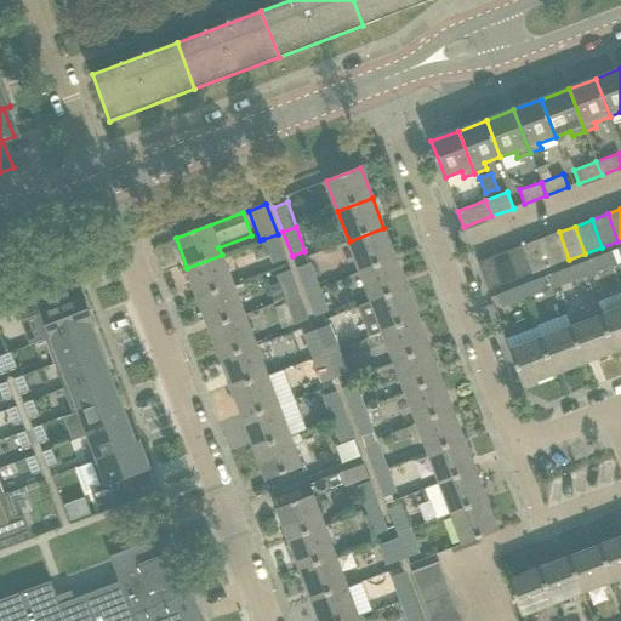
[(383,228),(349,241),(360,271),(396,258),(383,228)]
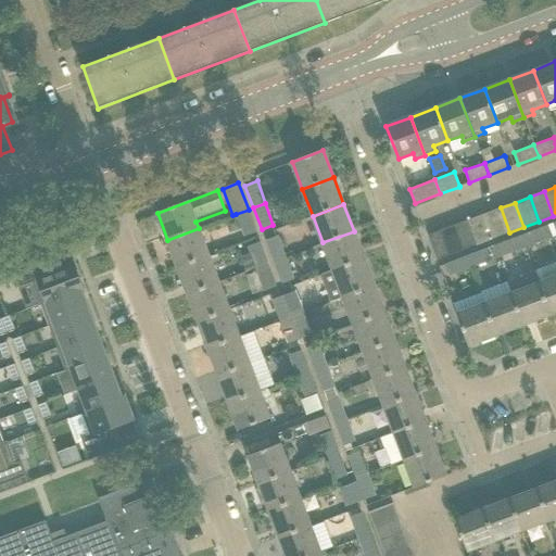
[(495,238),(509,232),(501,207),(485,214),(495,238)]
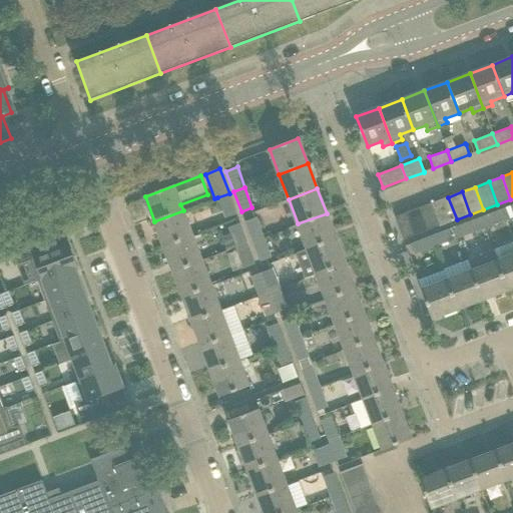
[(225,217),(236,213),(229,193),(217,197),(225,217)]
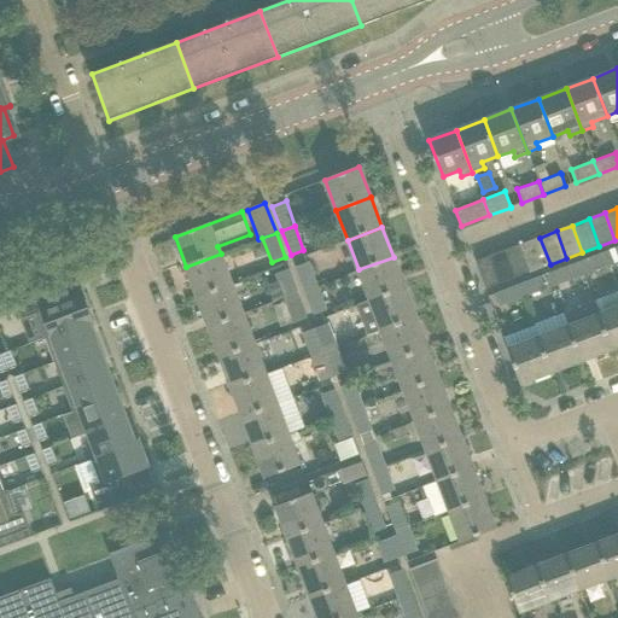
[(529,273),(551,264),(540,238),(519,245),(529,273)]
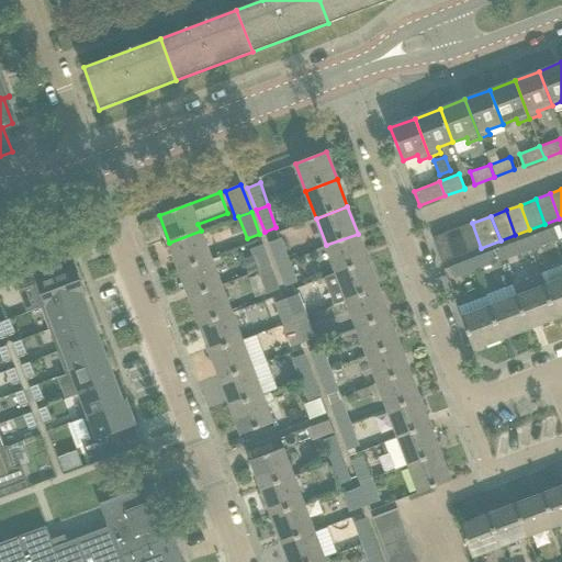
[(468,253),(481,248),(472,223),(459,227),(468,253)]
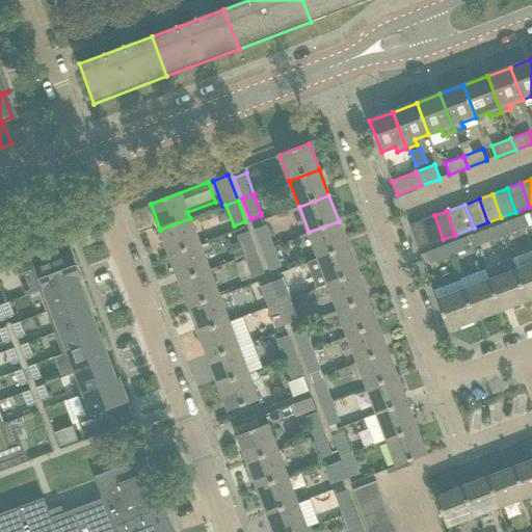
[(430,244),(443,239),(434,215),(421,220),(430,244)]
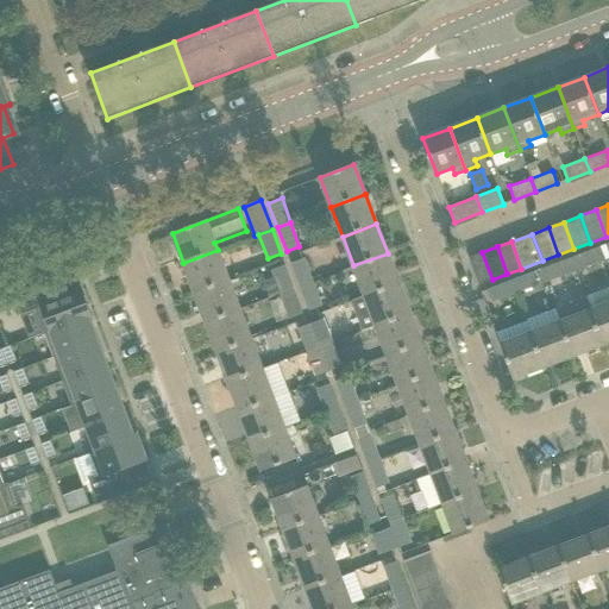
[(575,271),(606,261),(600,246),(570,258),(575,271)]
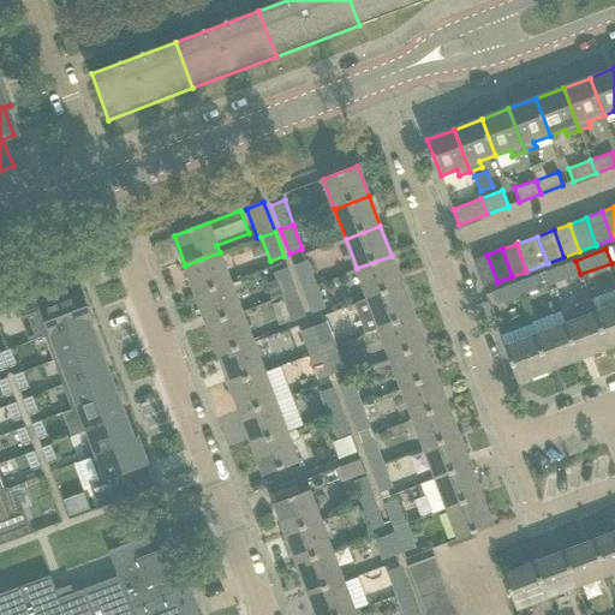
[(197,296),(231,282),(220,252),(185,266),(197,296)]
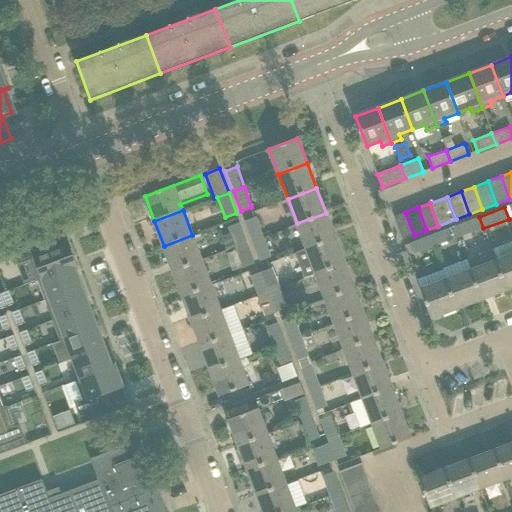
[(402,239),(414,235),(405,212),(394,217),(402,239)]
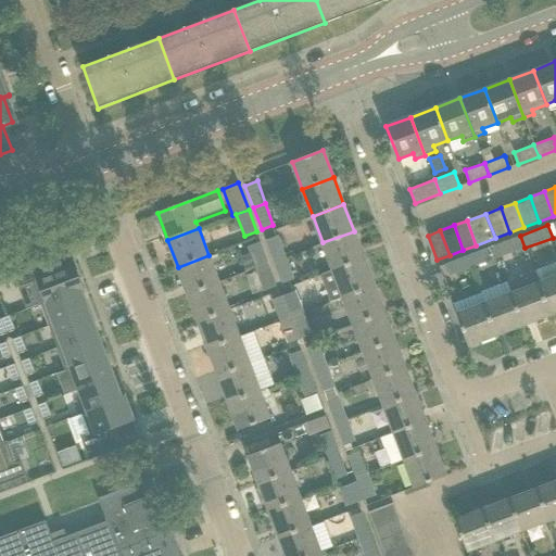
[(333,269),(364,258),(354,231),(323,242),(333,269)]
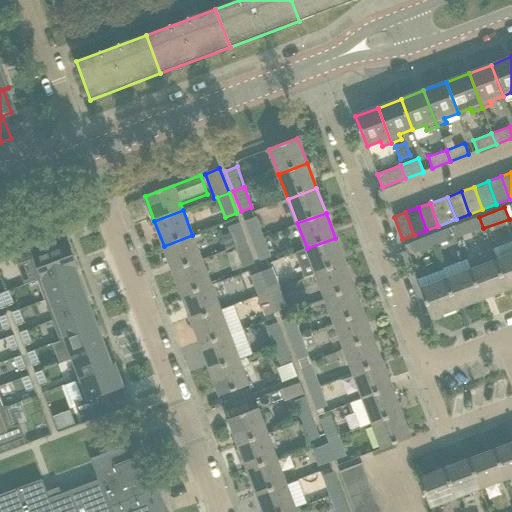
[(252,241),(263,237),(255,217),(244,221),(252,241)]
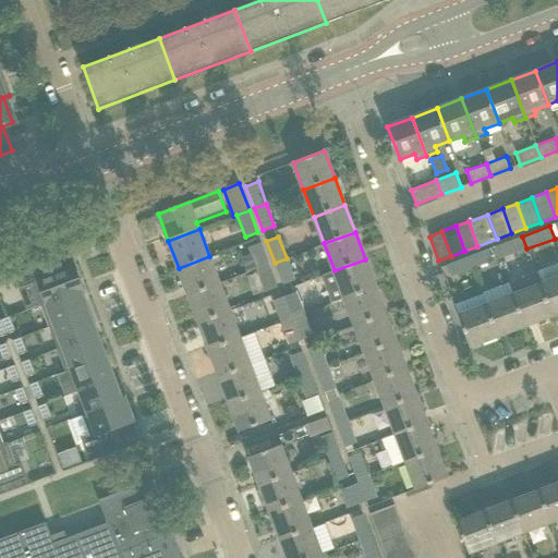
[(499,259),(526,249),(522,237),(495,246),(499,259)]
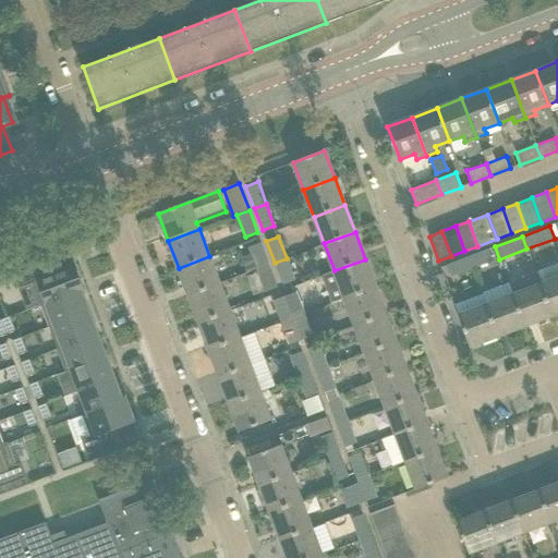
[(257,270),(269,266),(261,243),(249,247),(257,270)]
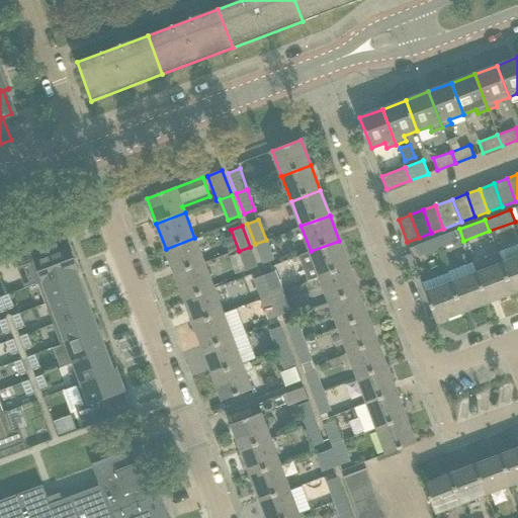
[(438,250),(459,242),(454,230),(434,238),(438,250)]
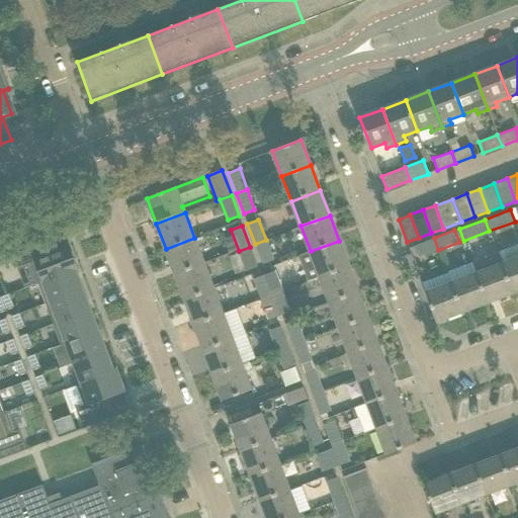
[(175,274),(204,263),(194,238),(166,249),(175,274)]
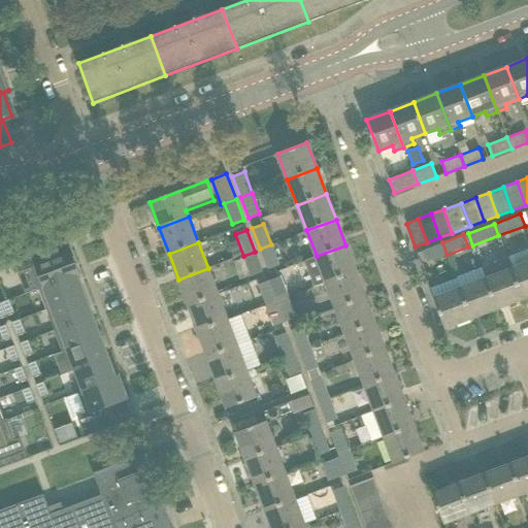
[(427,262),(447,255),(442,242),(422,251),(427,262)]
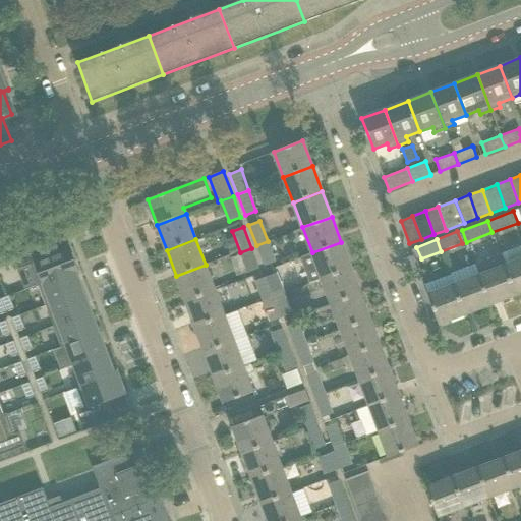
[(265,265),(275,261),(268,241),(256,245),(265,265)]
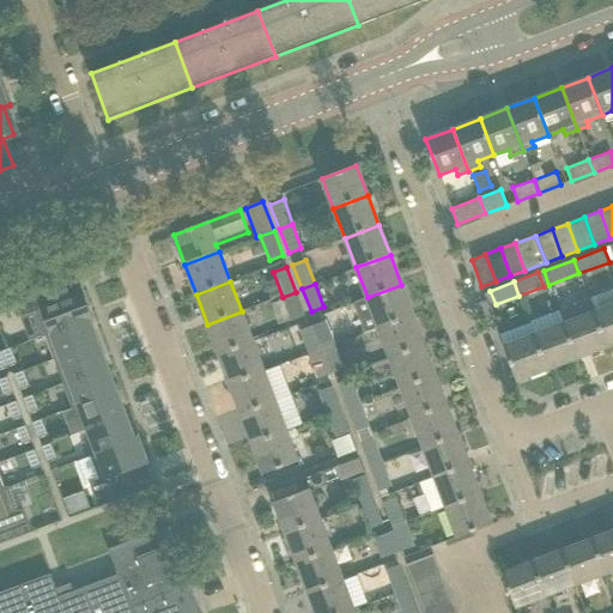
[(365,333),(413,315),(401,285),(368,297),(368,298),(353,303),(365,333)]
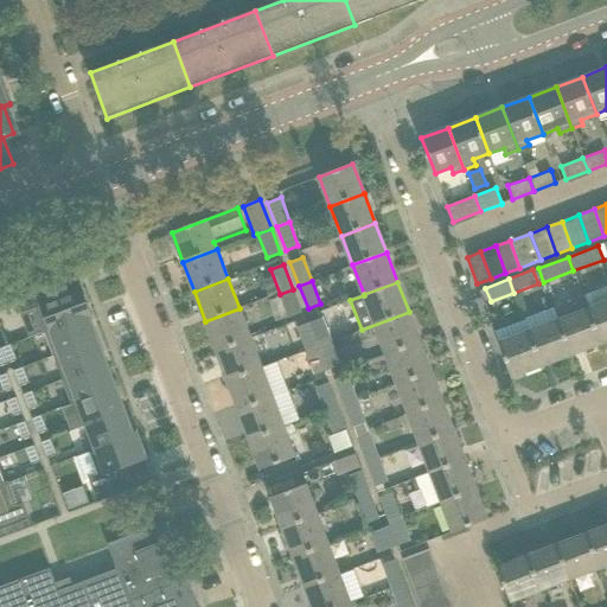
[(53,283),(20,296),(26,312),(36,308),(44,332),(91,314),(82,289),(59,298),(53,283)]
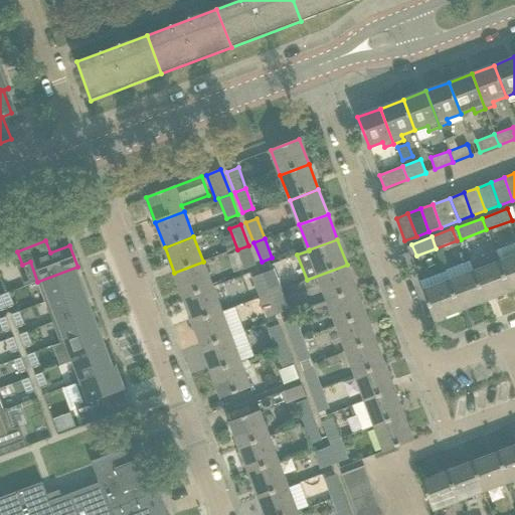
[(514,242),(495,250),(499,263),(510,292),(514,289),(514,242)]
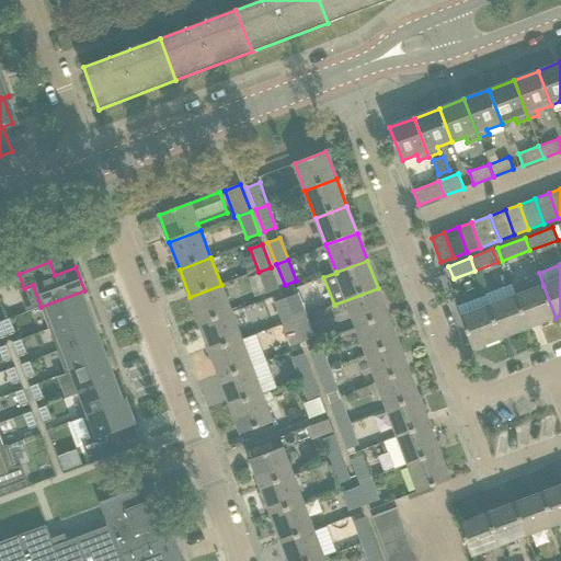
[(266,293),(278,288),(271,267),(259,272),(266,293)]
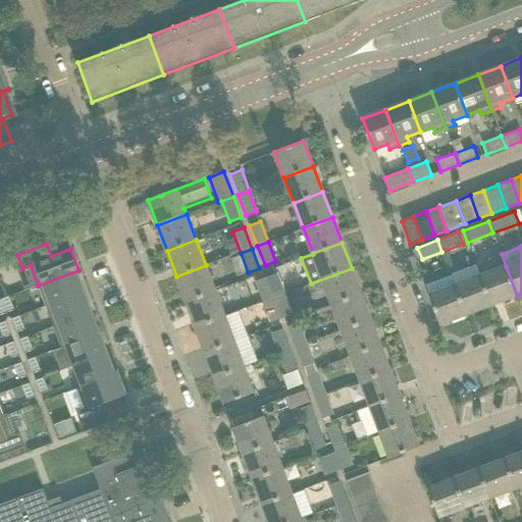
[(186,302),(215,291),(206,265),(176,276),(186,302)]
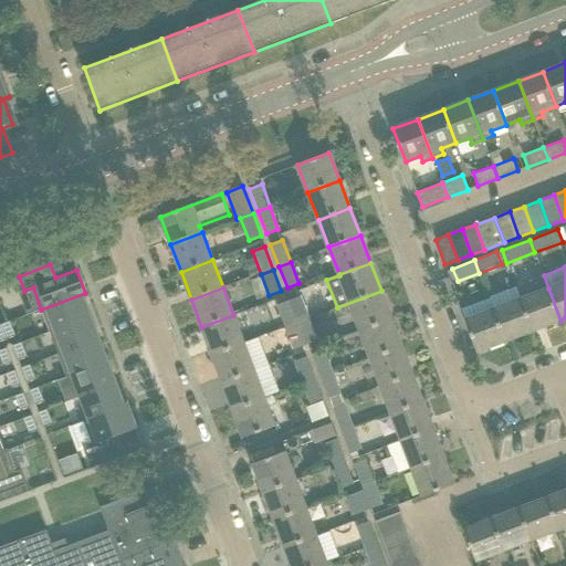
[(533,331),(561,321),(548,289),(521,299),(533,331)]
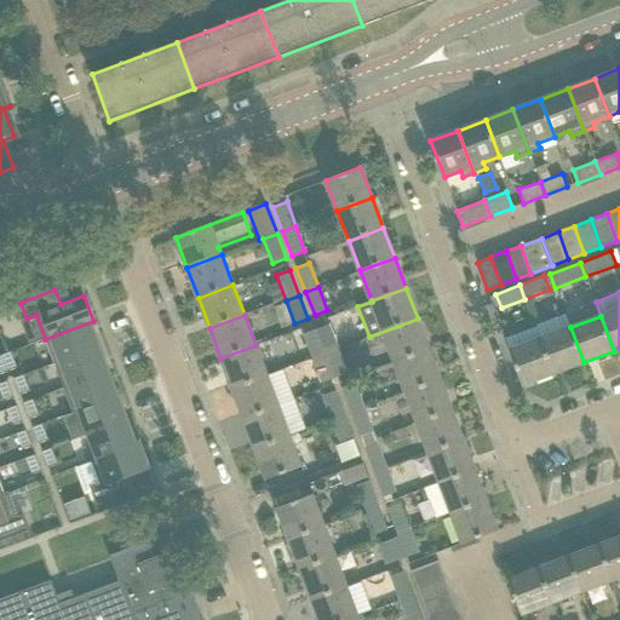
[(392,362),(429,349),(418,319),(369,337),(382,333),(392,362)]
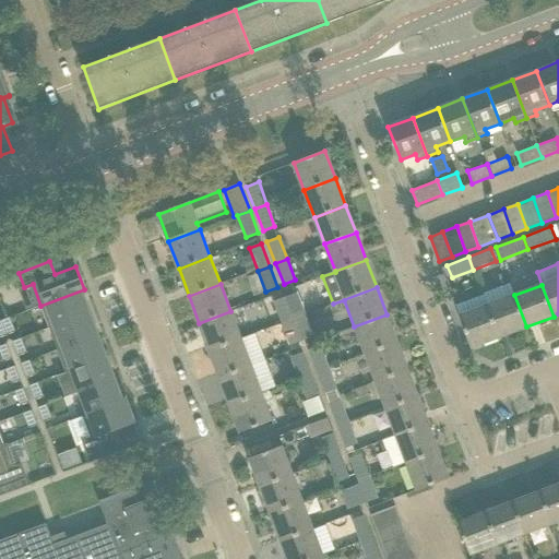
[(84,289),(40,306),(49,328),(88,312),(81,292),(84,290),(84,289)]
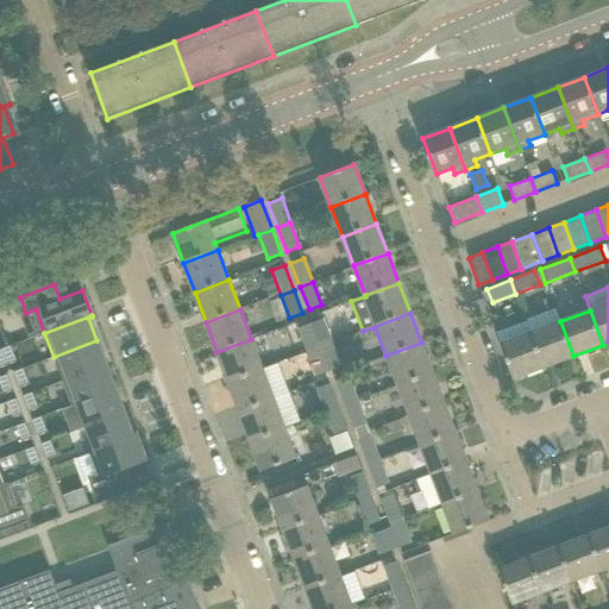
[(318,347),(331,344),(321,319),(309,324),(318,347)]
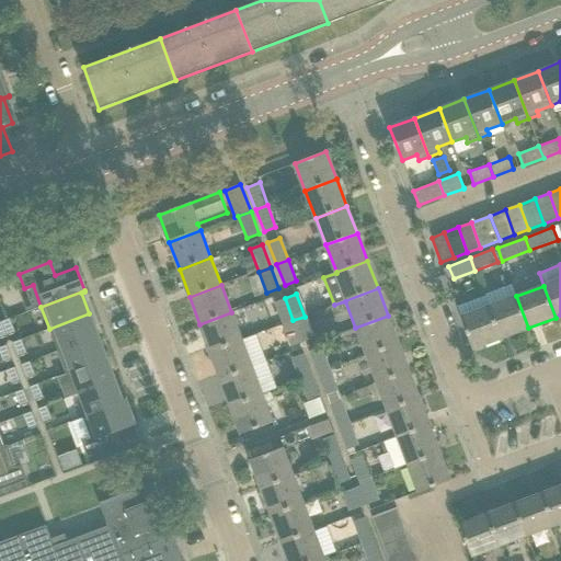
[(501,339),(528,328),(516,296),(489,307),(501,339)]
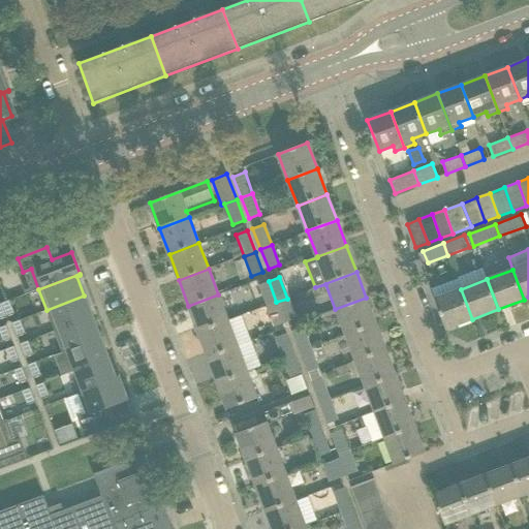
[(266,306),(276,302),(269,281),(257,285),(266,306)]
